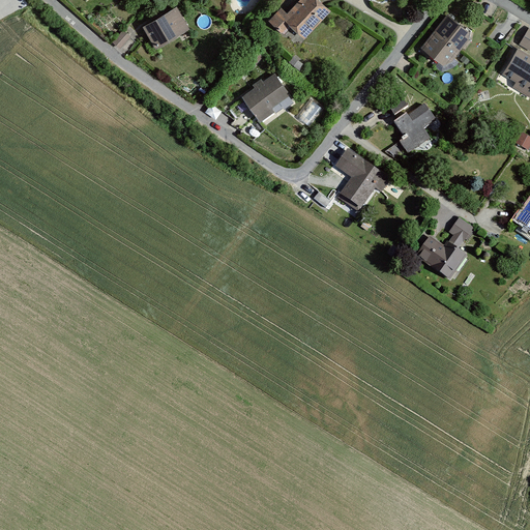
[(306,39),(330,12),(316,0),(302,0),(285,21),(306,39)]
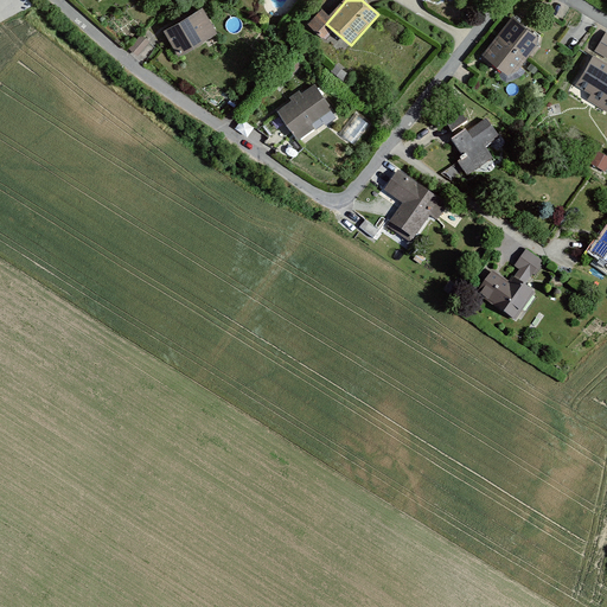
[(205,11),(165,32),(177,55),(217,33),(205,11)]
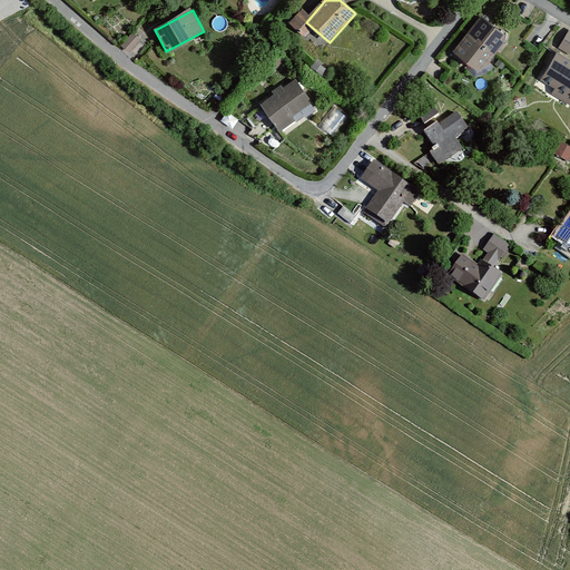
[(507,38),(483,19),(457,53),(480,72),(507,38)]
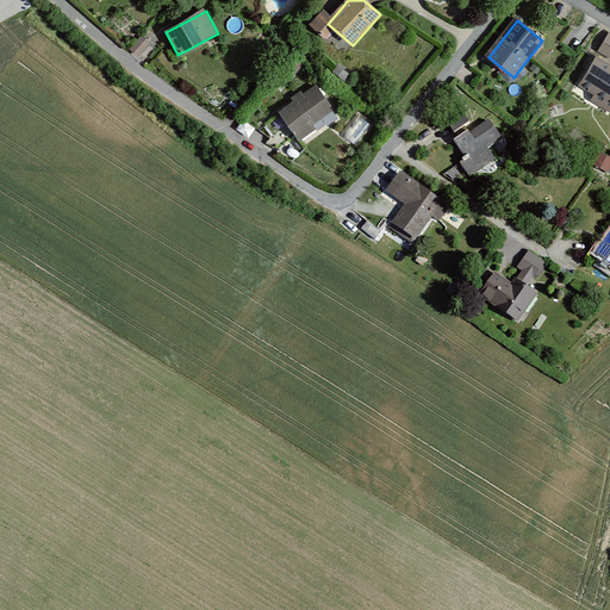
[(609,32),(609,33),(599,51),(609,57),(609,32)]
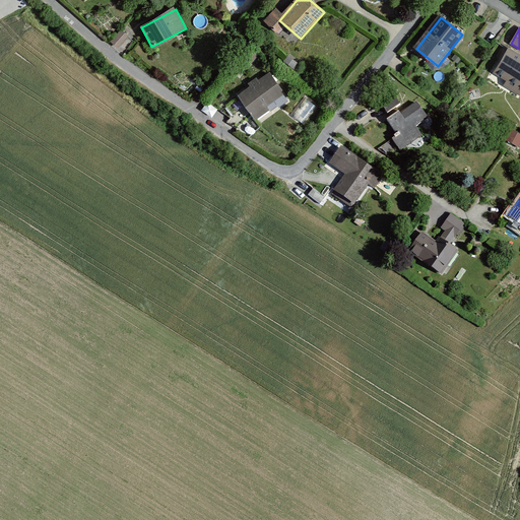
[(121,28),(111,41),(119,47),(128,34),(121,28)]
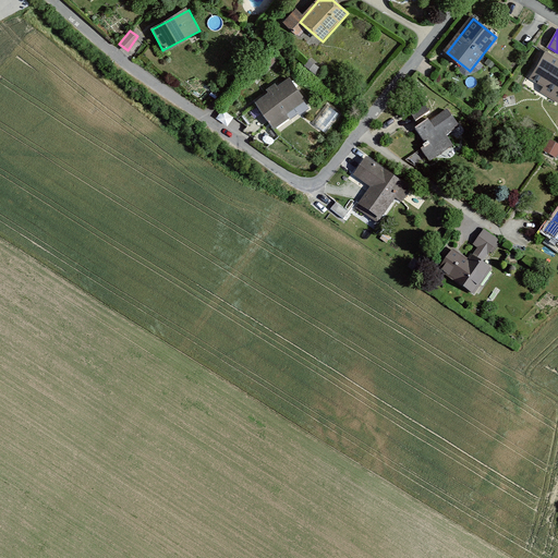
[(557,59),(546,51),(530,79),(544,87),(541,92),(557,101),(557,59)]
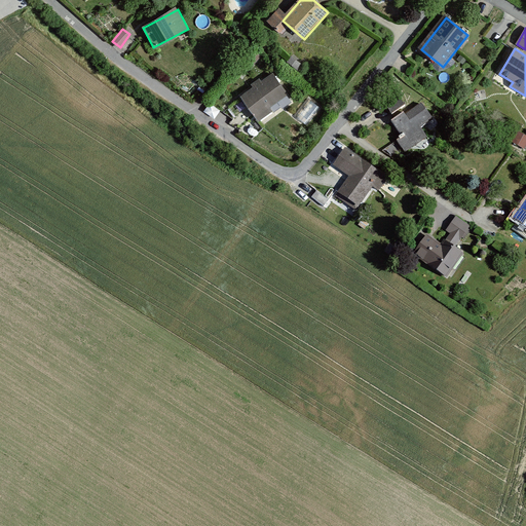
[(289,96),(273,74),(241,97),(259,121),(272,112),(270,108),(289,96)]
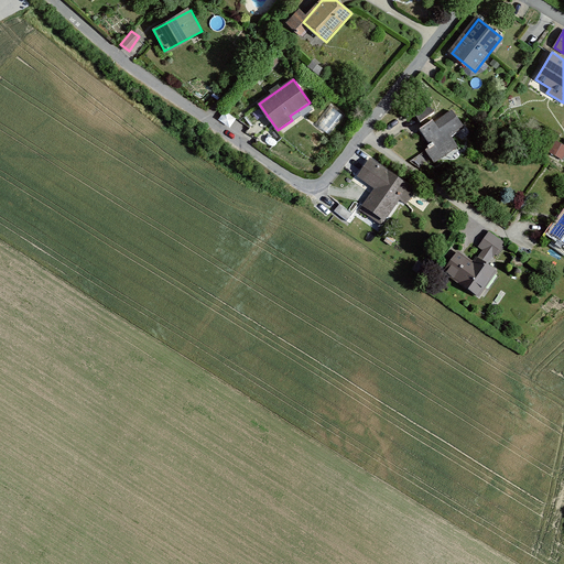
[(430,104),(414,112),(420,122),(435,112),(430,104)]
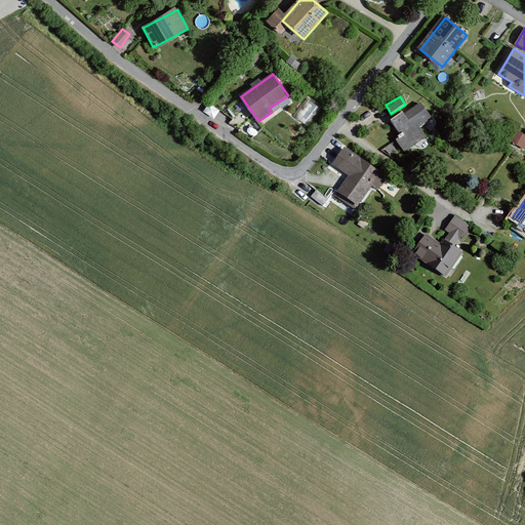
[(403,154),(426,138),(420,130),(431,123),(419,106),(391,124),(401,140),(396,144),(403,154)]
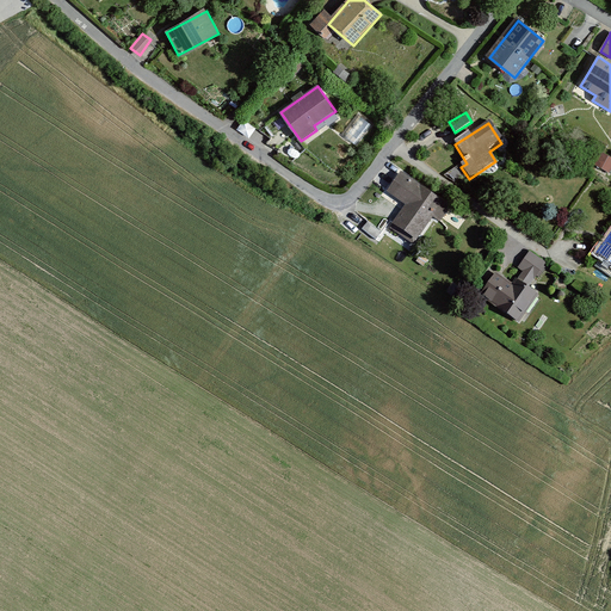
[(594,165),(610,173),(610,170),(610,156),(602,152),(594,165)]
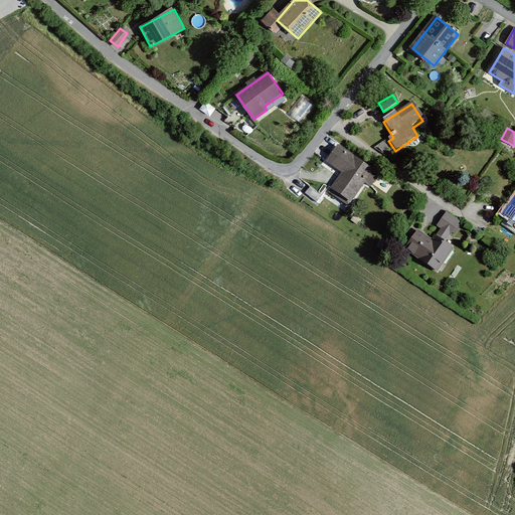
[(379,177),(337,148),(326,164),(342,176),(330,193),(351,207),(365,186),(370,190),(379,177)]
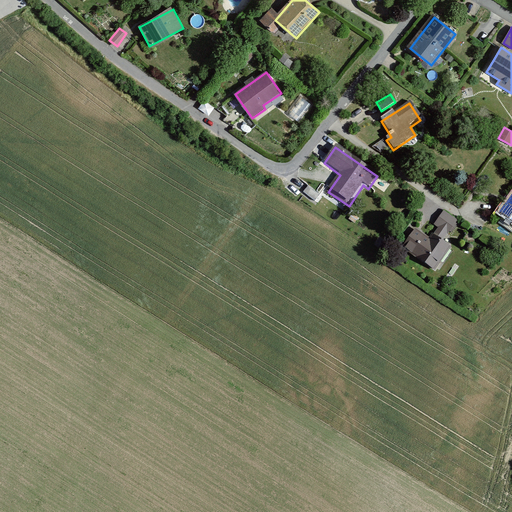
[(511,194),(498,215),(511,225),(511,194)]
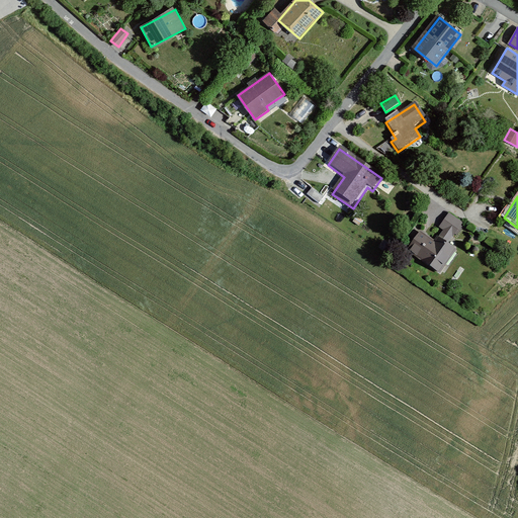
[(456,252),(447,246),(453,238),(456,240),(465,227),(449,214),(439,229),(444,232),(436,243),(421,233),(408,251),(441,274),(456,252)]
